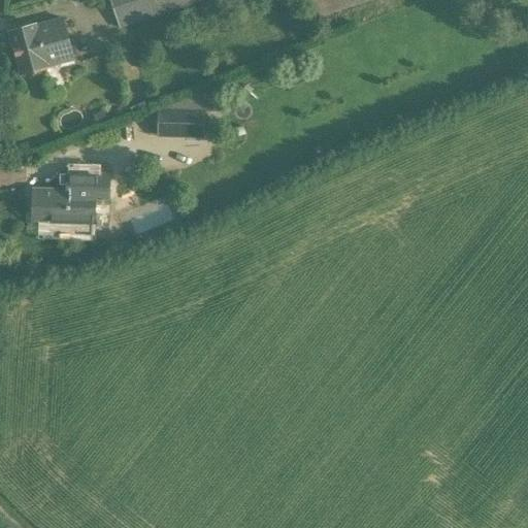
[(109,0),(119,28),(203,0),(109,0)]
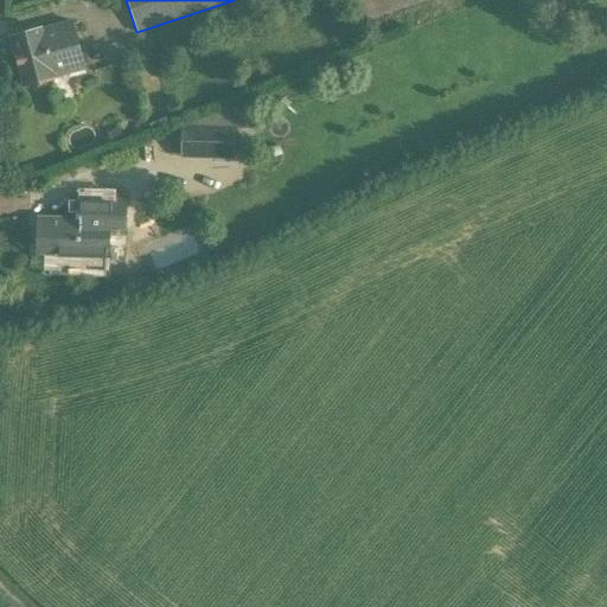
[(55,77),(85,69),(72,19),(42,27),(11,36),(24,85),(55,77)]
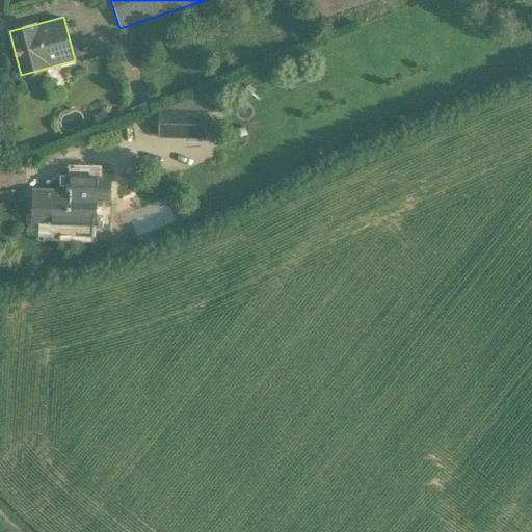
[(205,139),(206,109),(202,109),(202,103),(184,102),(184,109),(158,108),(158,138),(205,139)]
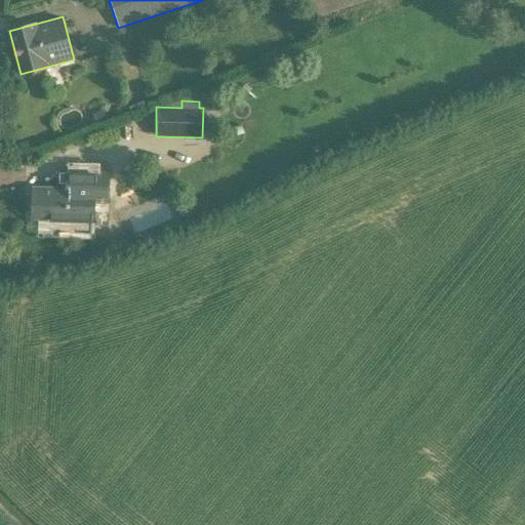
[(91,113),(96,126),(107,122),(103,110),(91,113)]
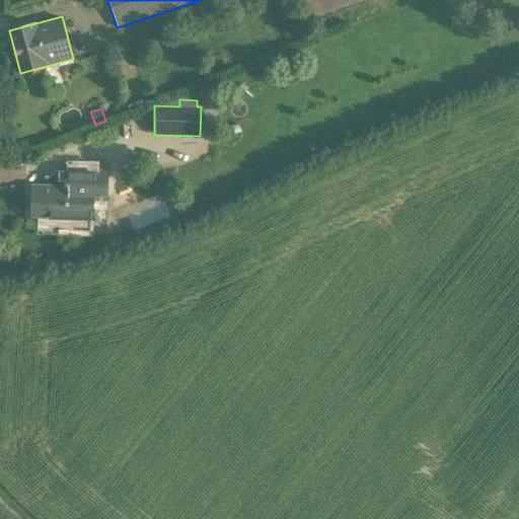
[(108,165),(67,164),(66,187),(33,186),(32,219),(65,220),(65,224),(93,225),(94,200),(107,200),(108,165)]
